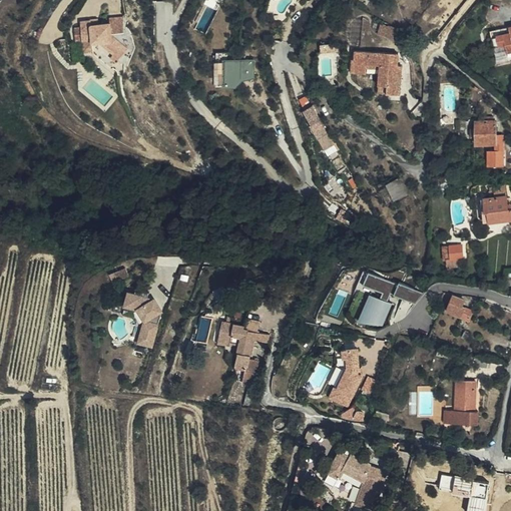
[(124,15),(110,16),(111,21),(111,31),(125,30),(124,15)]
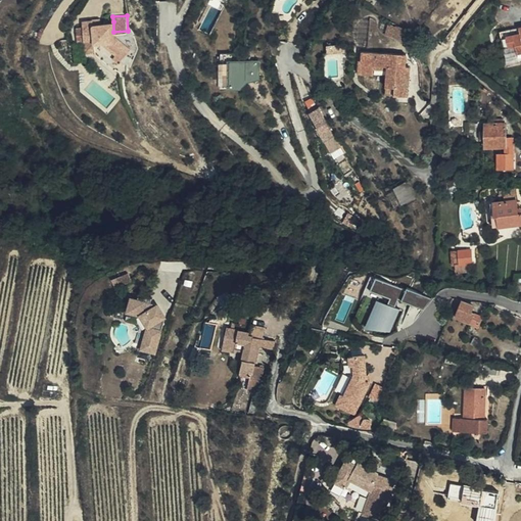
[(113,32),(113,21),(94,22),(93,17),(83,18),(84,25),(77,25),(78,39),(84,38),(85,51),(95,50),(95,52),(116,64),(134,47),(129,41),(128,31),(113,32)]
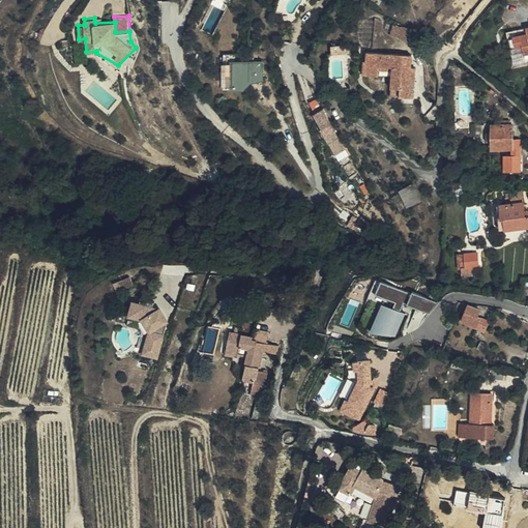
[(115,68),(118,65),(96,53),(96,51),(86,52),(85,38),(79,39),(78,25),(74,26),(76,61),(86,60),(86,57),(94,56),(115,68)]
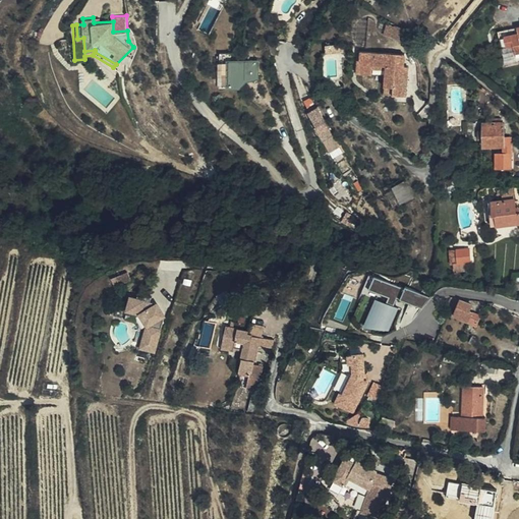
[(398,40),(400,27),(386,24),(383,37),(398,40)]
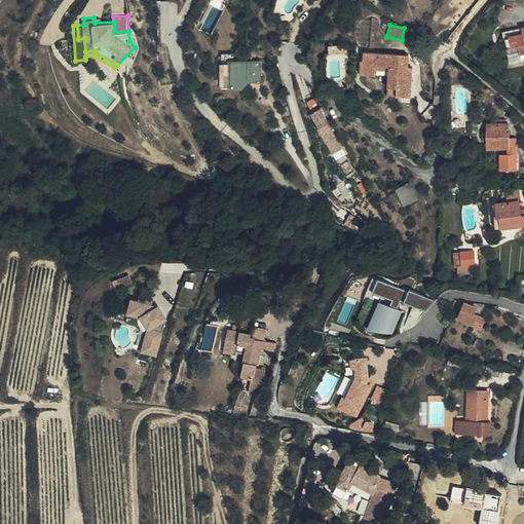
[(523,30),(522,31),(523,36),(504,39),(508,51),(514,50),(515,58),(523,54),(523,30)]
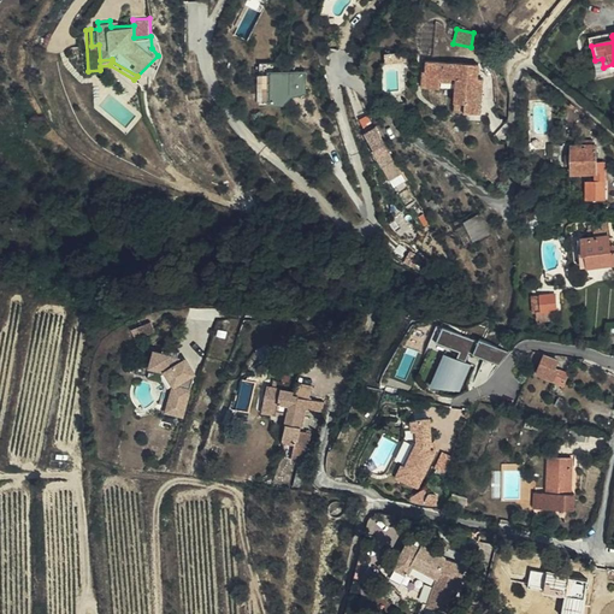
[(477,78),(478,65),(426,62),(426,71),(423,71),(421,89),(440,90),(441,80),(456,81),(454,105),(464,106),(462,114),(479,116),(482,80),(477,78)]
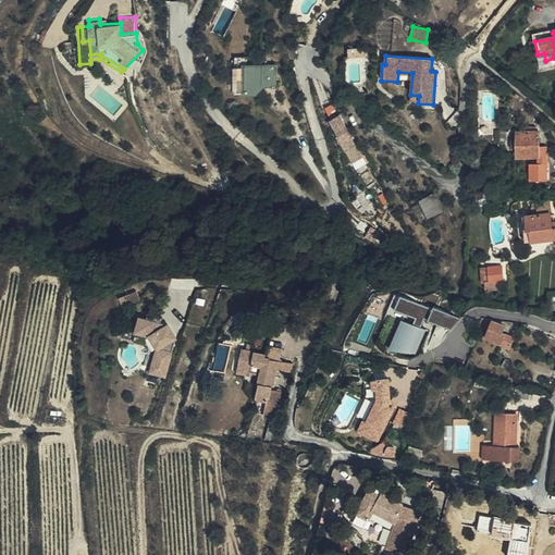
[(276,85),(275,65),(246,65),(246,58),(234,58),(234,96),(257,96),(263,88),(276,85)]
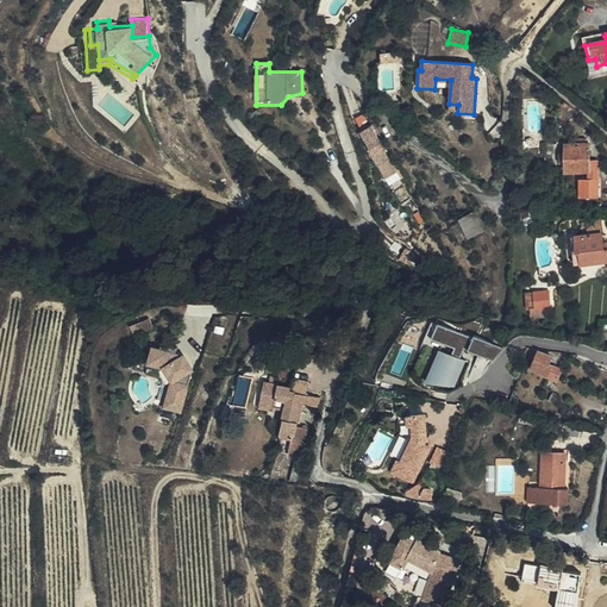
[(361,132),(370,148),(370,149),(380,144),(370,126),(361,132)]
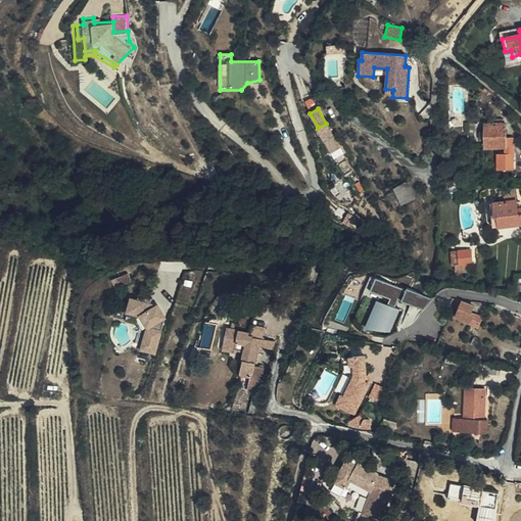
[(323,144),(334,138),(326,124),(318,128),(318,127),(314,129),(323,144)]
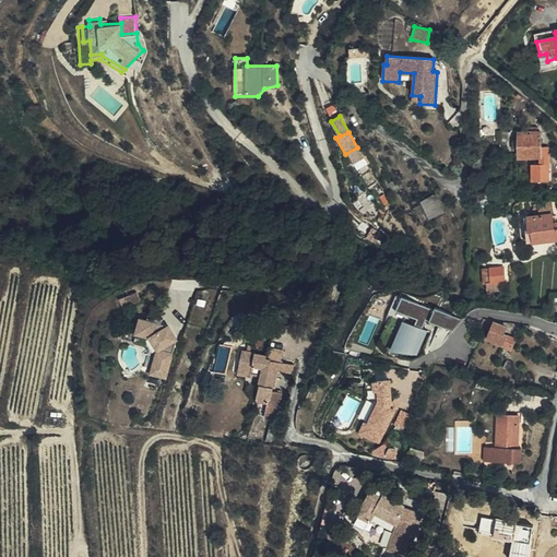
[(538,150),(538,135),(516,134),(516,160),(538,160),(538,162),(546,162),(546,150),(538,150)]
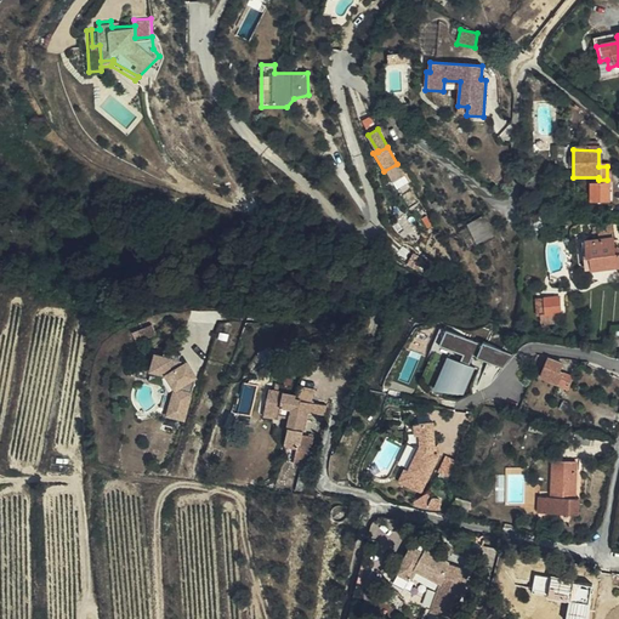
[(607,180),(598,180),(598,185),(589,185),(589,209),(607,209),(607,180)]
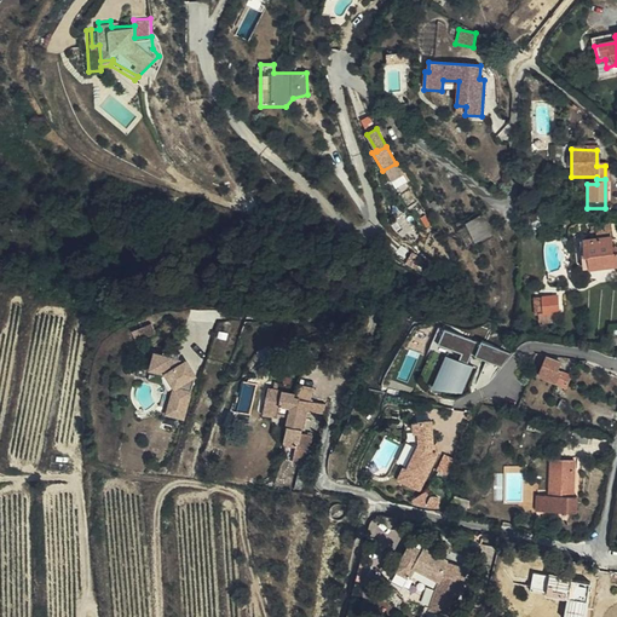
[(467,221),(473,241),(489,236),(484,217),(467,221)]
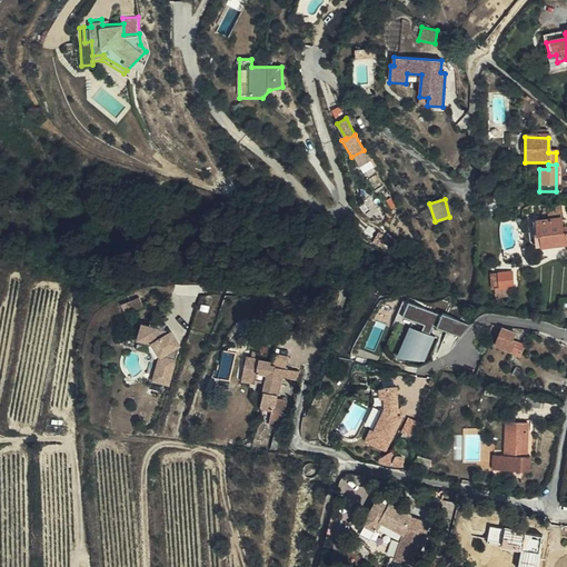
[(560,206),(547,209),(549,218),(561,215),(560,206)]
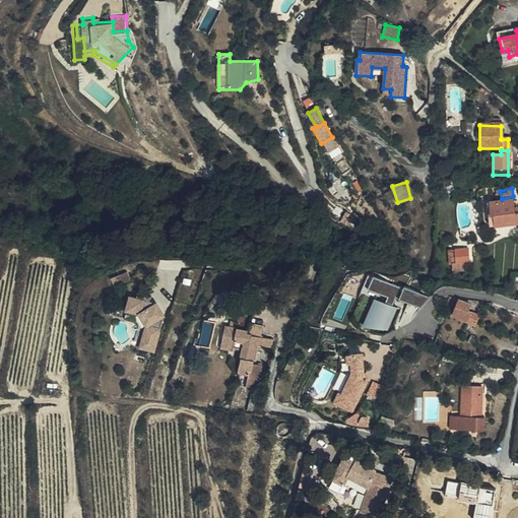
[(517,224),(517,214),(517,210),(513,210),(512,201),(489,203),(490,217),(493,216),(494,228),(517,224)]
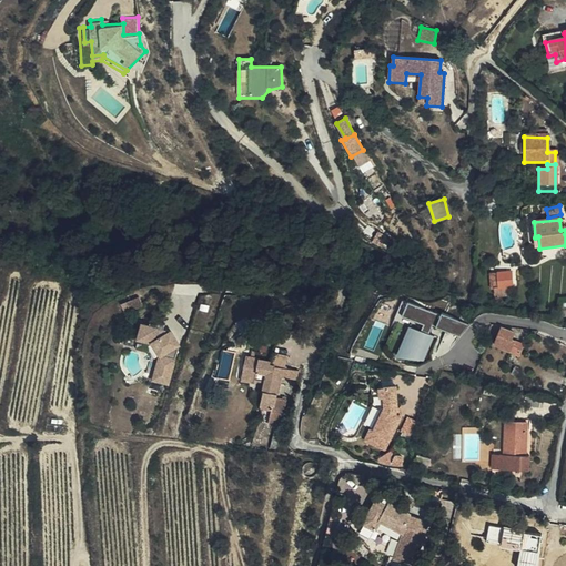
[(496,274),(496,276),(496,289),(493,290),(493,299),(509,297),(508,289),(511,289),(509,274),(496,274)]
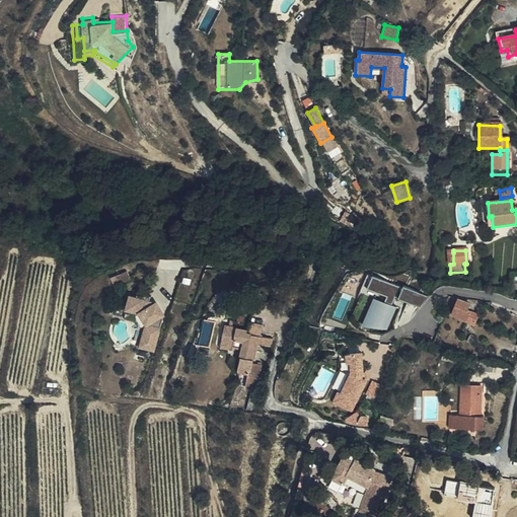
[(127,272),(112,279),(115,286),(130,279),(127,272)]
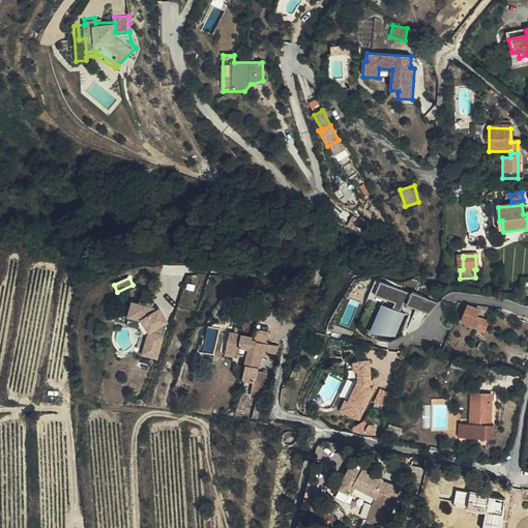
[(371,332),(393,338),(403,314),(400,312),(402,304),(426,314),(435,301),(375,277),(367,300),(383,305),(371,332)]
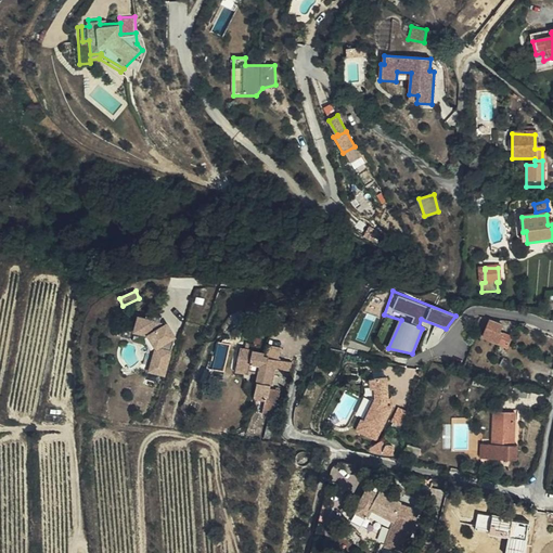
[(171,322),(143,317),(140,331),(154,334),(161,347),(157,362),(155,371),(170,375),(179,335),(171,322)]
